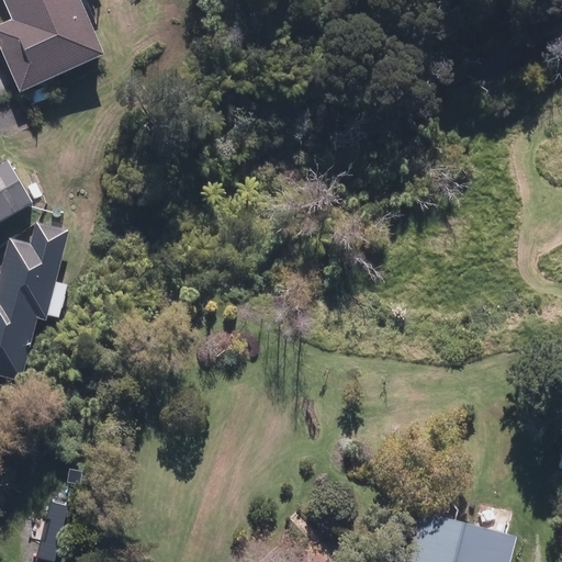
[(78,0),(2,0),(12,20),(0,25),(0,47),(21,96),(104,58),(78,0)]
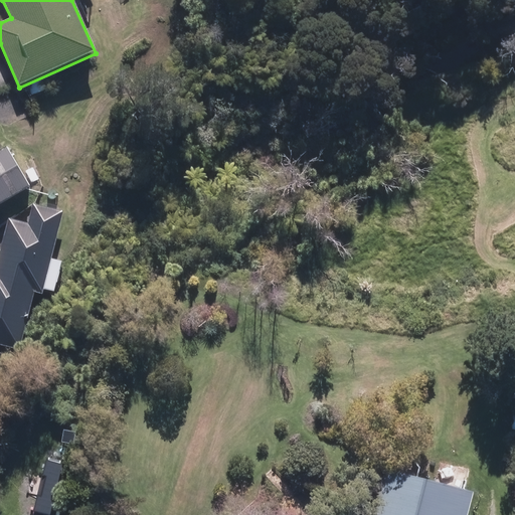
[(7,150),(0,153),(0,205),(29,189),(7,150)]
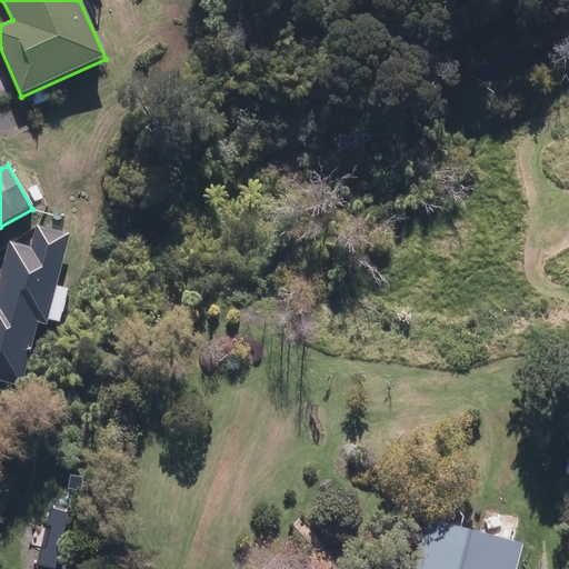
[(0,380),(25,386),(39,320),(60,325),(68,289),(57,287),(69,233),(38,227),(32,249),(9,245),(0,281),(0,380)]
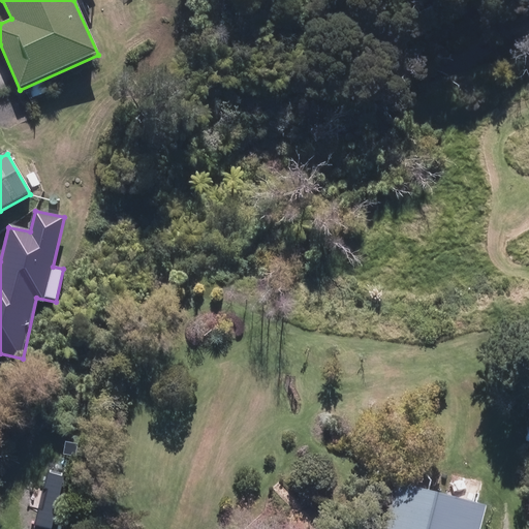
[(396,483),(383,528),(471,528),(474,522),(454,517),(459,498),(475,502),(481,484),(460,477),(455,499),(396,483)]
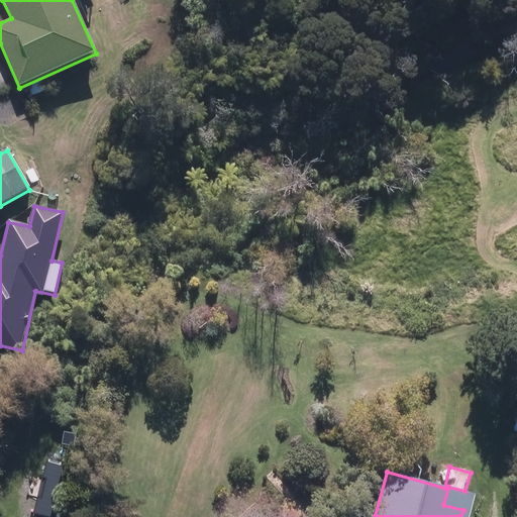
[(301,487),(283,511),(291,516),(323,516),(330,508),(301,487)]
